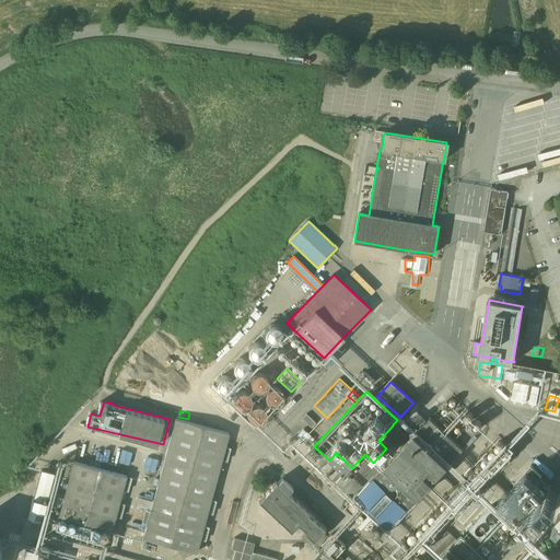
[(316,423),(306,415),(302,419),(312,428),(316,423)]
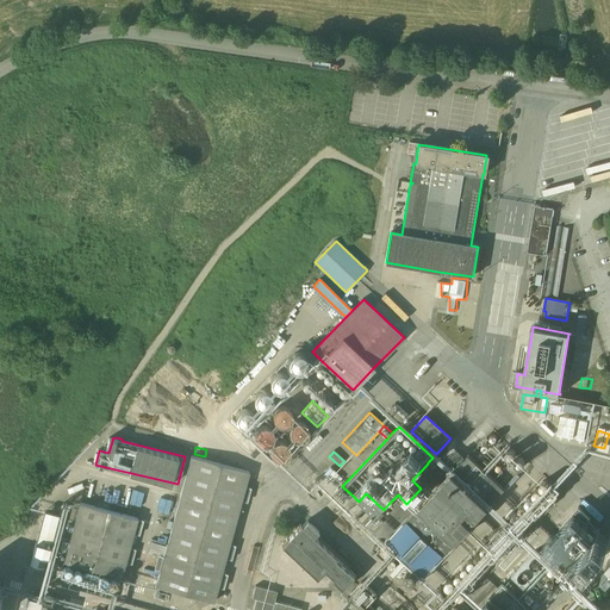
[(249,472),(192,456),(156,586),(215,602),(249,472)]
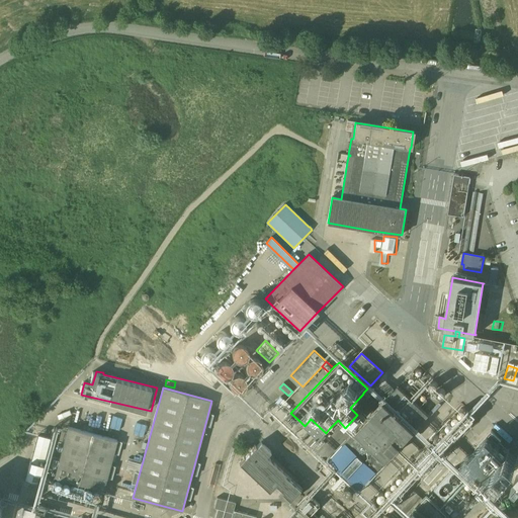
[(398,387),(330,460),(360,489),(428,416),(398,387)]
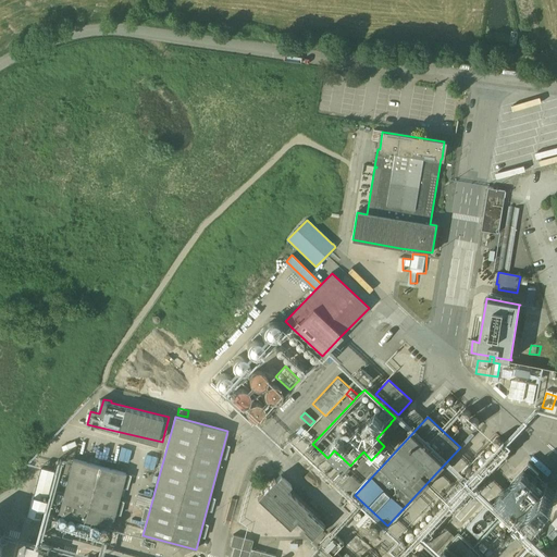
[(83,438),(78,453),(89,455),(94,442),(83,438)]
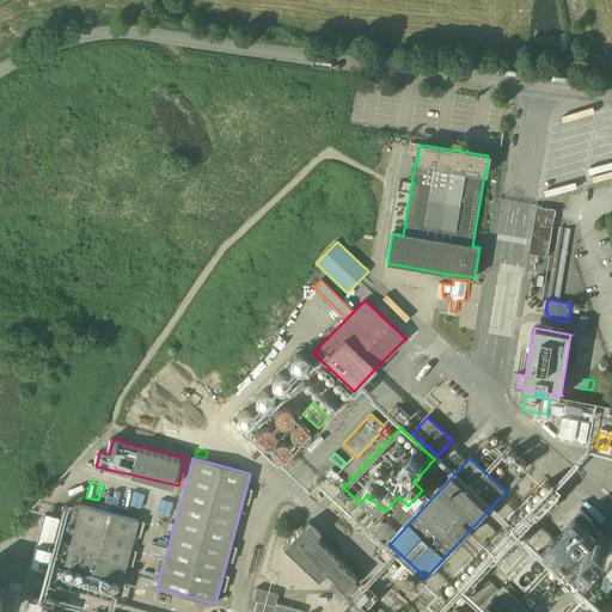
[(354,497),(343,488),(337,495),(348,505),(354,497)]
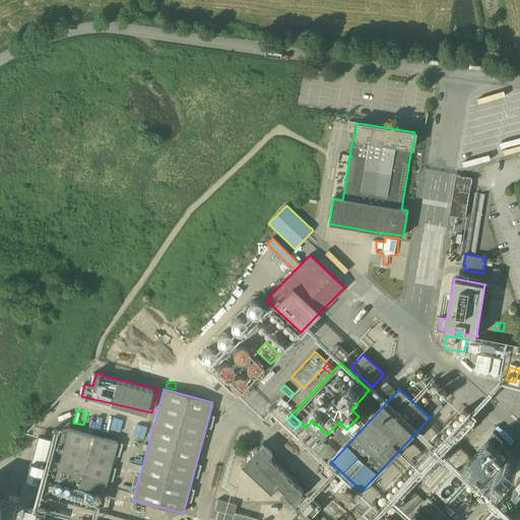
[(327,435),(312,420),(306,428),(321,441),(327,435)]
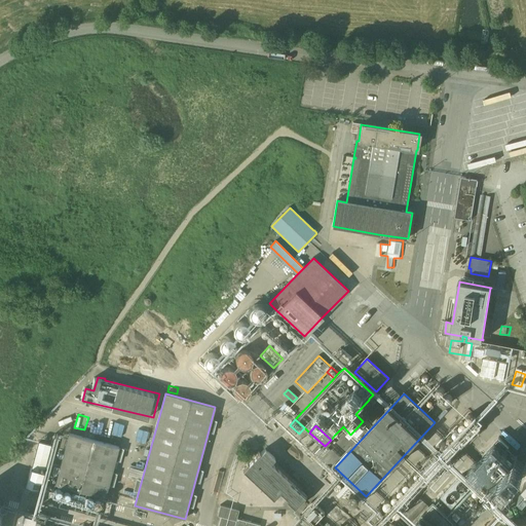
[(119,447),(69,434),(60,466),(54,465),(52,474),(58,475),(55,484),(105,497),(119,447)]
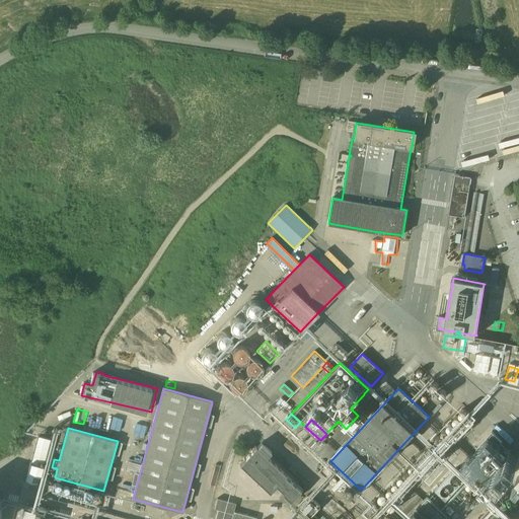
[(38,435),(24,482),(38,486),(51,438),(38,435)]
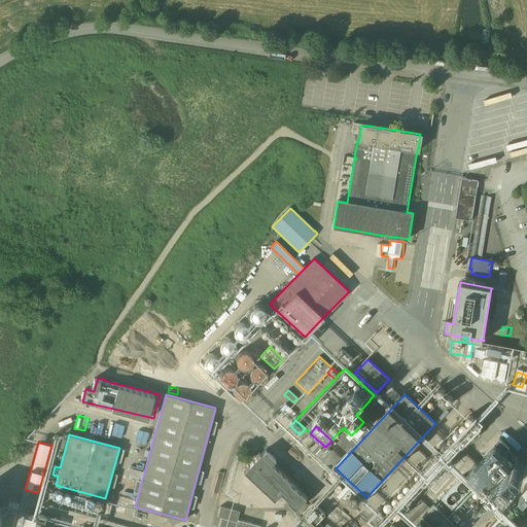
[(449,463),(435,451),(420,467),(433,480),(449,463)]
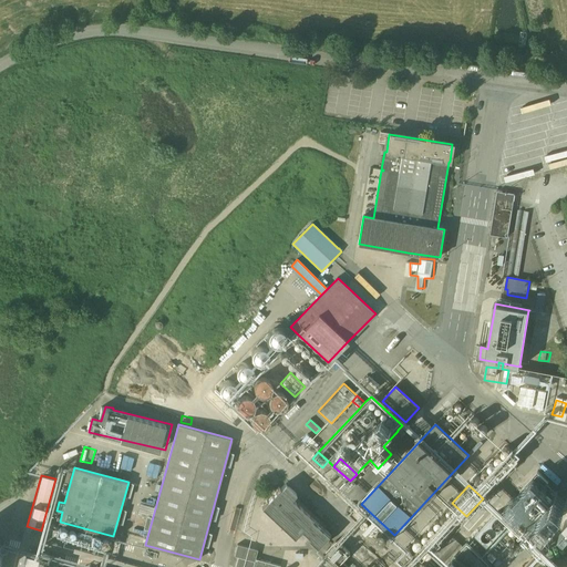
[(325,531),(280,487),(261,507),(295,537),(301,531),(315,542),(313,542),(320,548),(331,536),(326,529),(325,531)]
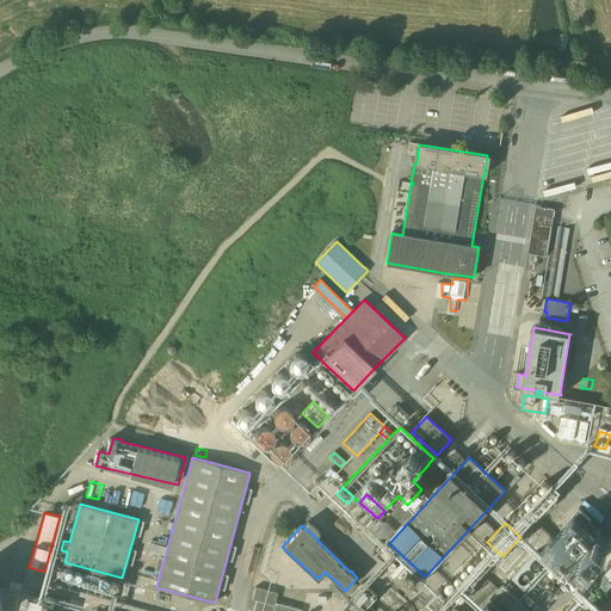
[(399,566),(392,560),(387,565),(393,572),(399,566)]
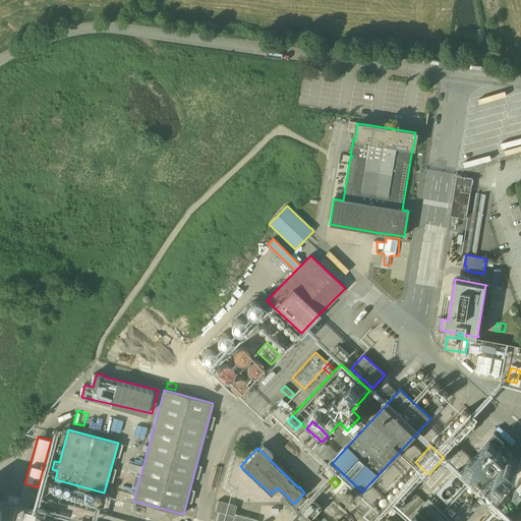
[(323,509),(309,497),(297,509),(310,520),(311,520),(315,516),(323,509)]
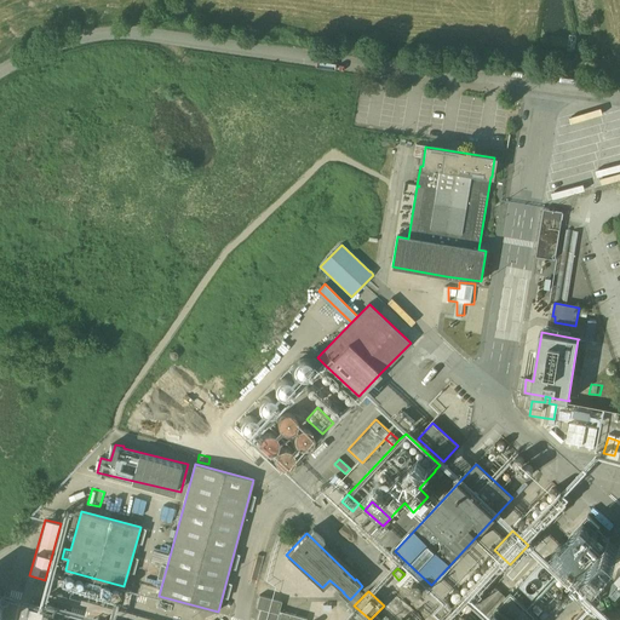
[(282,601),(259,595),(256,608),(260,609),(279,614),(279,610),(282,601)]
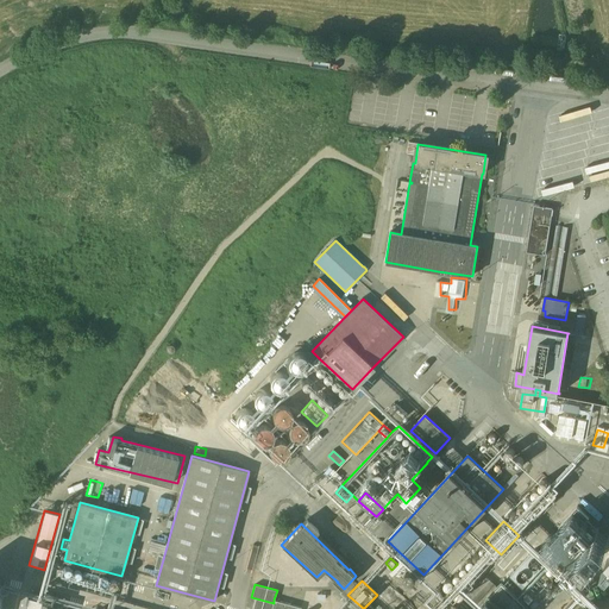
[(528,608),(502,584),(488,600),(497,608),(528,608)]
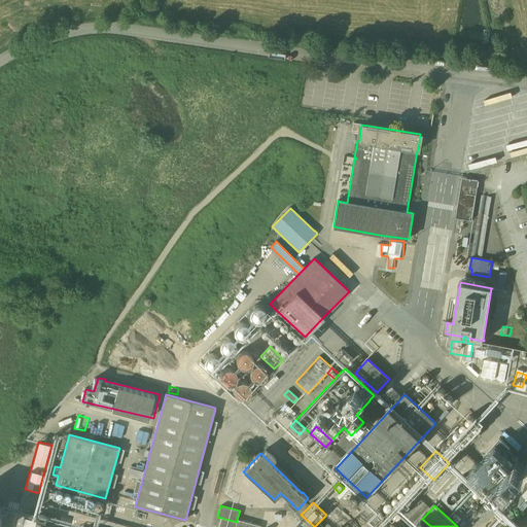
[(291,510),(287,514),(296,523),(301,520),(291,510)]
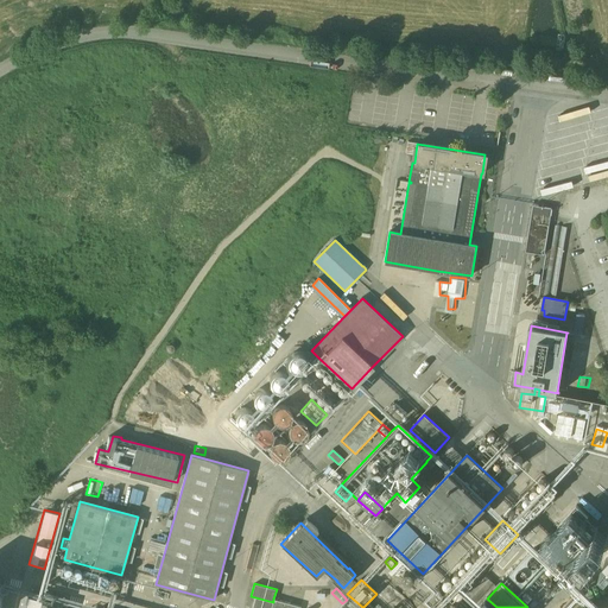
[(69,607),(70,607),(27,595),(24,607),(69,607)]
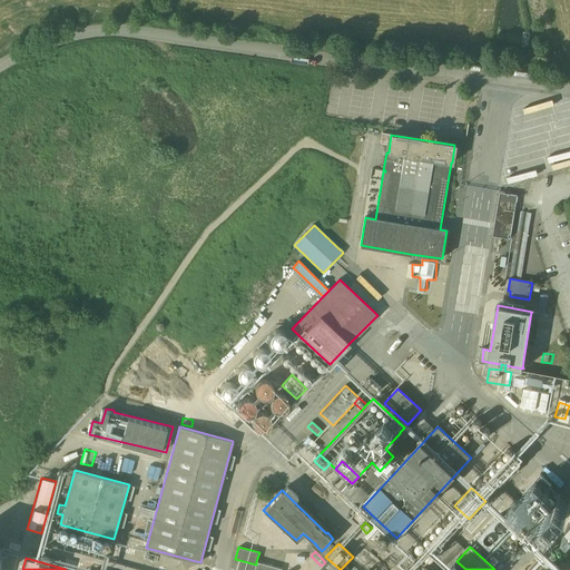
[(254,569),(256,564),(239,560),(236,569),(254,569)]
